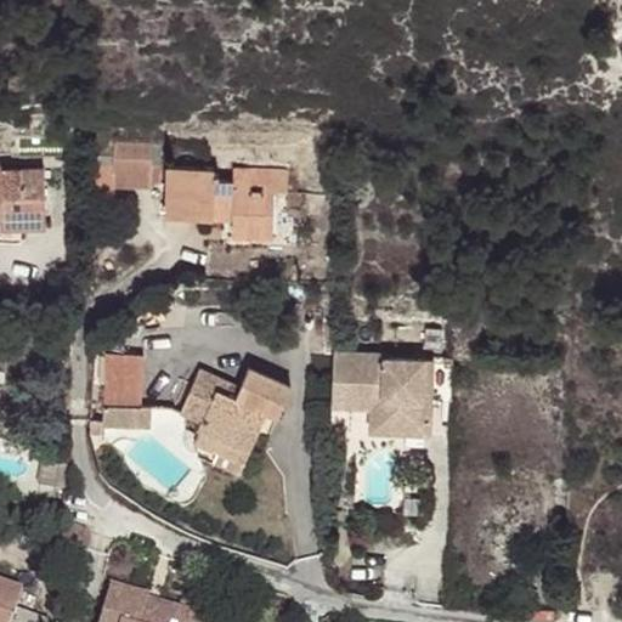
[(159,185),(158,142),(102,142),(102,186),(159,185)]
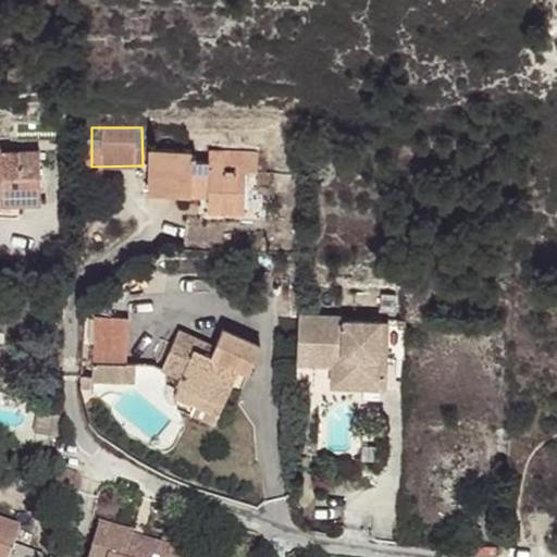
[(192,153),(148,152),(147,195),(206,198),(207,212),(243,214),(244,174),(257,174),(257,156),(208,153),(208,164),(190,163),(192,153)]
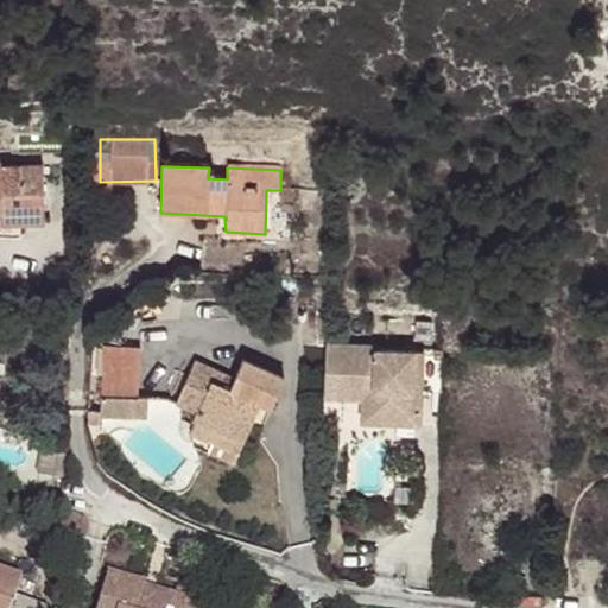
[(0,223),(43,225),(43,168),(0,168),(0,223)]
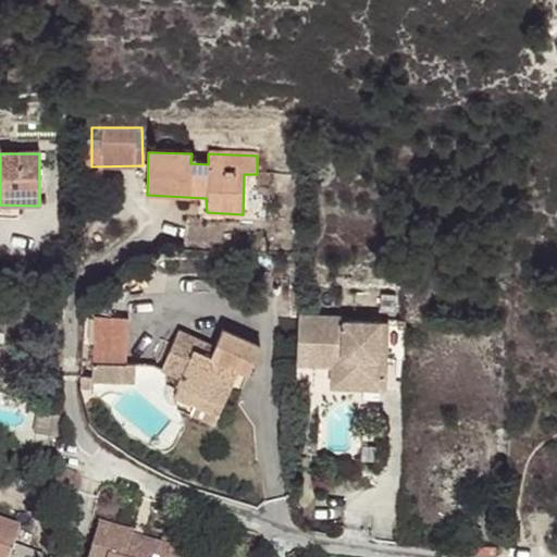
[(311,314),(299,313),(297,361),(333,363),(332,384),(359,385),(360,380),(342,379),(343,350),(335,349),(335,355),(310,354),(311,314)]
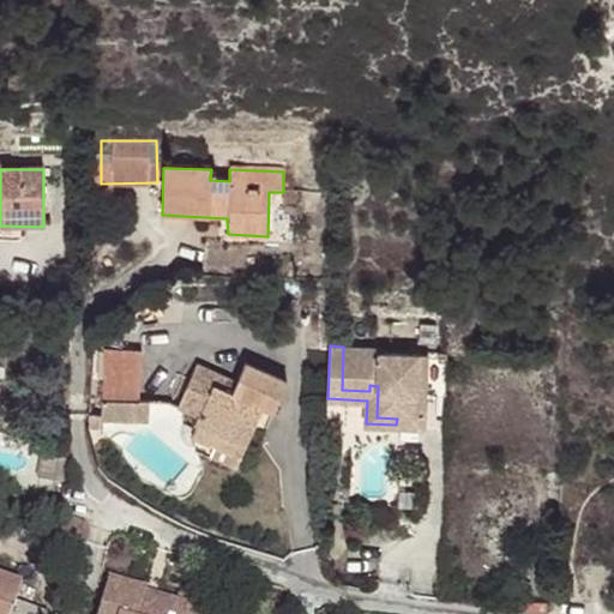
[(380,348),(343,347),(342,390),(369,391),(369,385),(378,386),(377,417),(397,419),(396,425),(425,425),(426,392),(417,392),(419,354),(380,351),(380,348)]
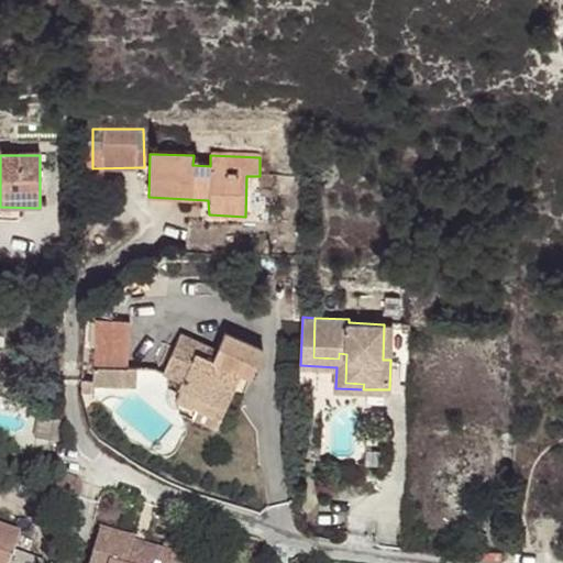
[(130,326),(97,324),(95,387),(128,388),(130,326)]
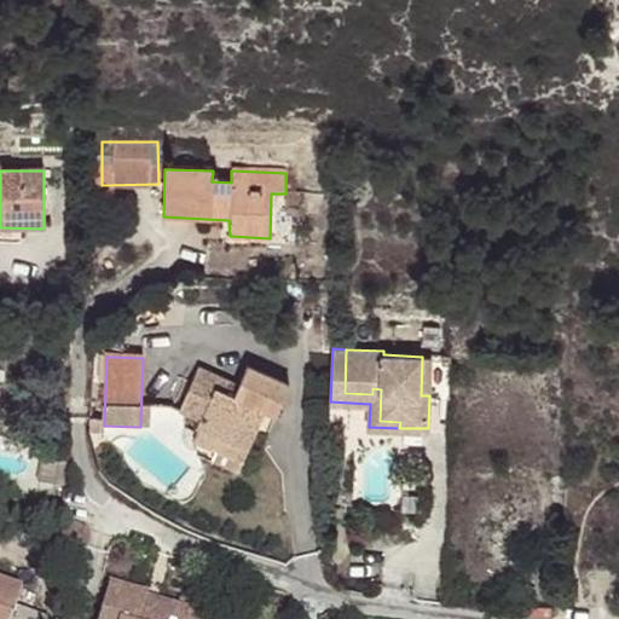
[(431,357),(422,357),(421,395),(429,395),(431,357)]
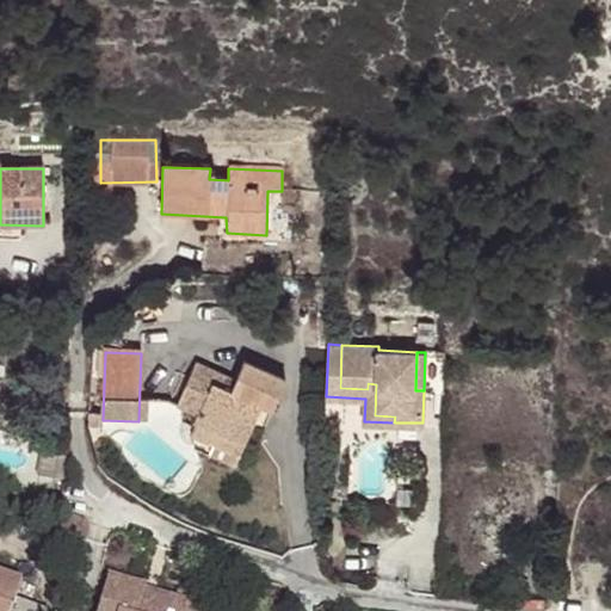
[(273,401),(285,372),(244,355),(233,381),(192,364),(174,407),(195,415),(191,425),(244,446),(264,397),(273,401)]
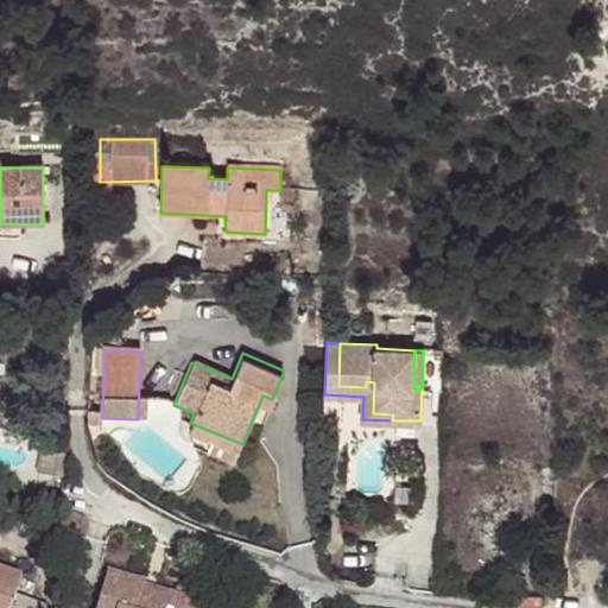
[(242,444),(190,423),(187,434),(238,454),(242,444)]
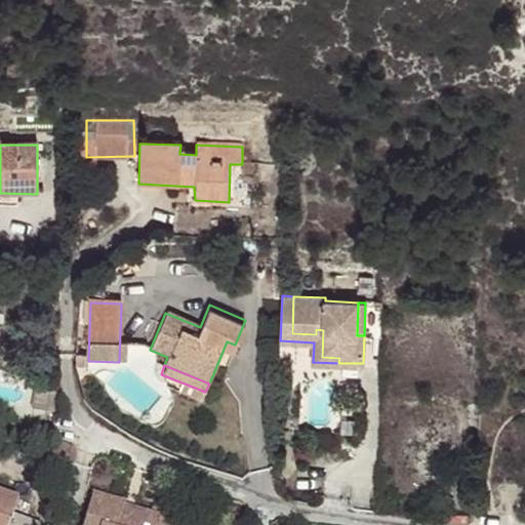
[(0,487),(0,524),(12,524),(23,494),(0,487)]
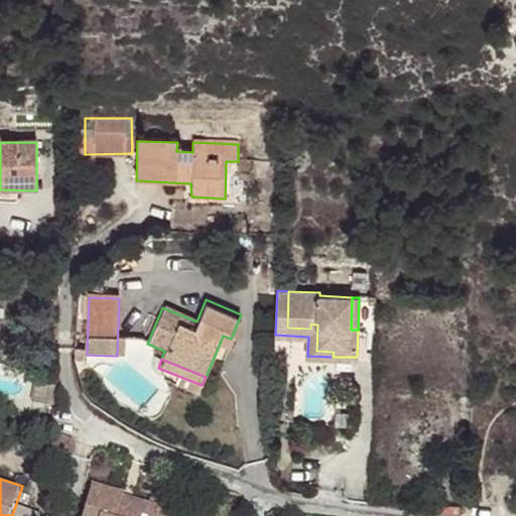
[(159,515),(161,510),(120,497),(121,495),(91,485),(81,515),(159,515)]
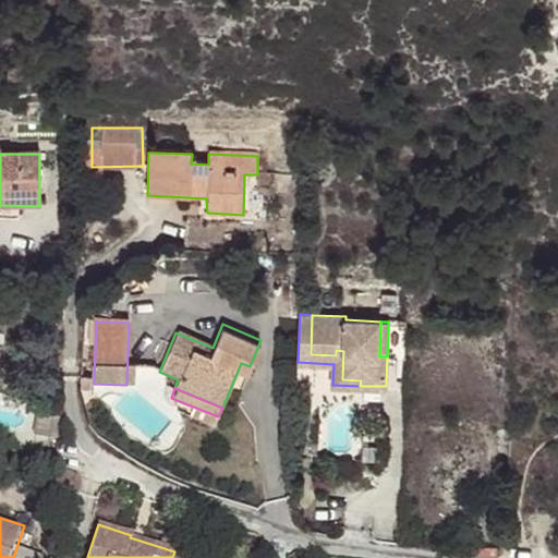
All buildings are outlined.
